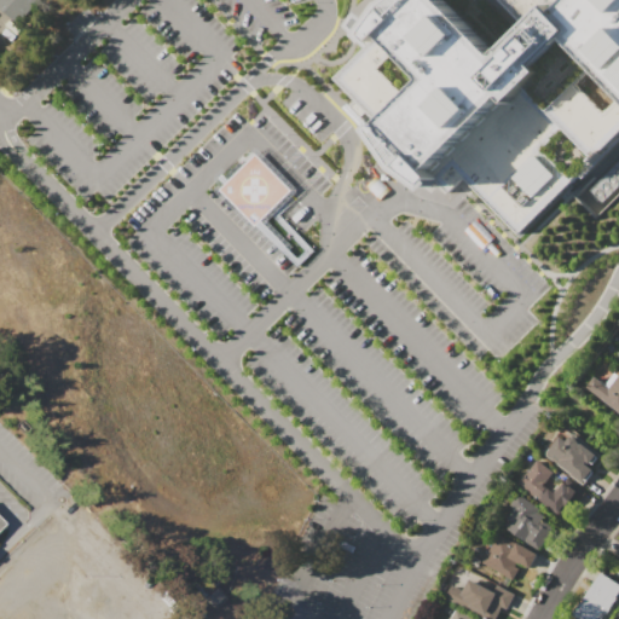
[(0,0),(30,0),(15,18),(0,5),(0,0)]
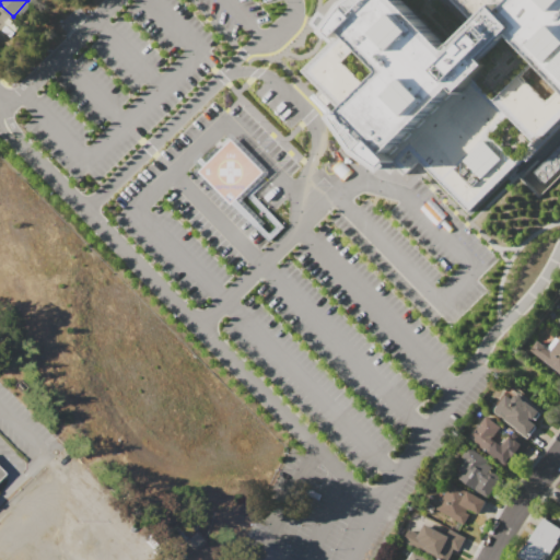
[(559,0),(559,127),(527,160),(524,156),(469,211),(420,161),(406,174),(398,165),(389,174),(366,159),(364,160),(354,150),(357,148),(336,117),(343,111),(333,100),(326,106),(316,96),(323,90),(304,71),(329,45),(308,24),(318,11),(335,22),(349,3),(353,0),(403,0),(448,46),(467,27),(440,0),(559,0)]
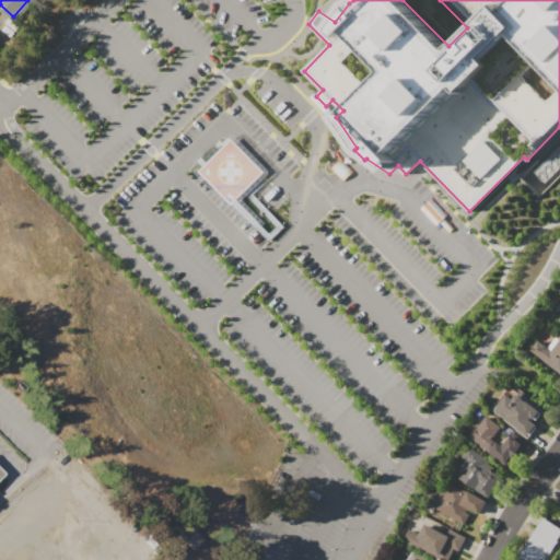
[(559,373),(529,349),(537,340),(547,348),(556,337),(559,339),(559,373)]
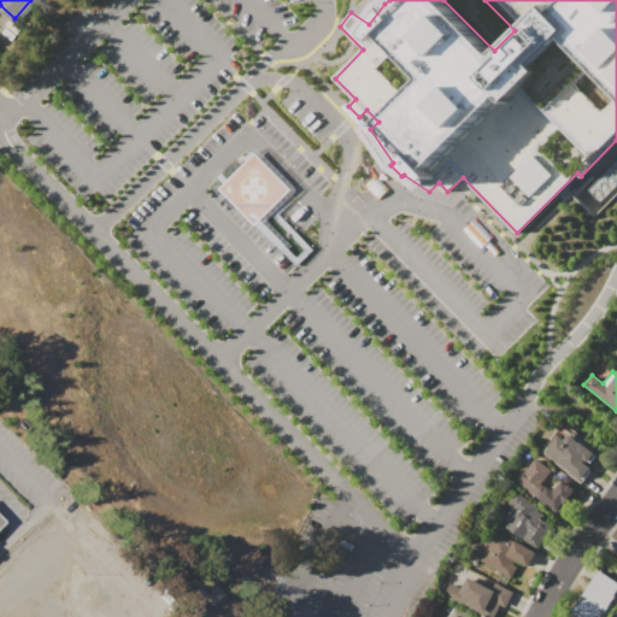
[(569,433),(597,454),(588,465),(592,469),(581,482),(544,453),(558,434),(564,439),(569,433)]
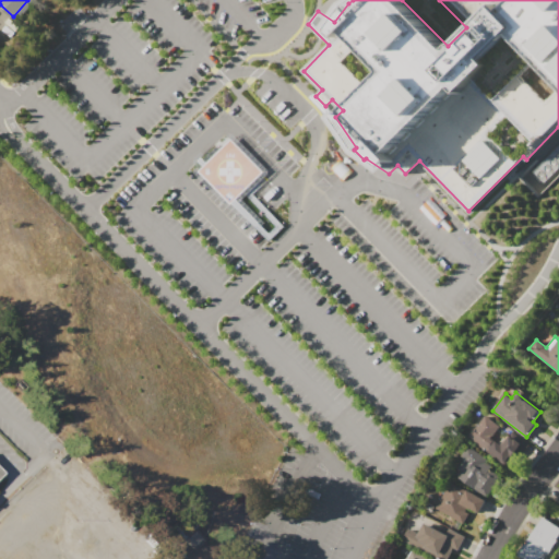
[(486,415),(500,427),(494,433),(502,442),(512,431),(530,445),(508,471),(467,436),(486,415)]
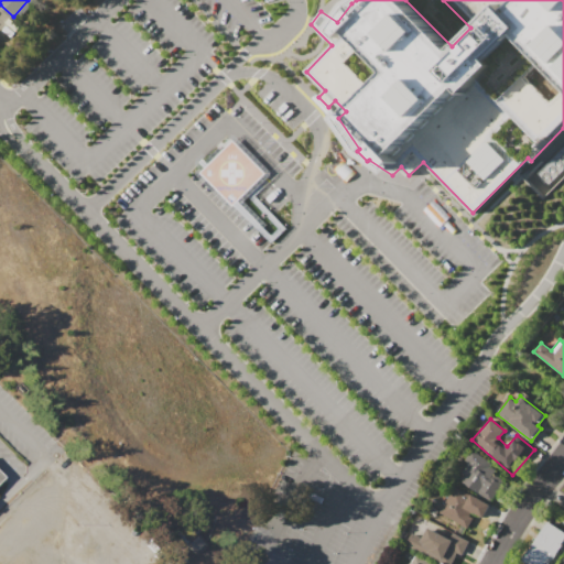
[(473,451),(510,479),(492,502),(463,479),(466,476),(462,473),(469,463),(465,459),(473,451)]
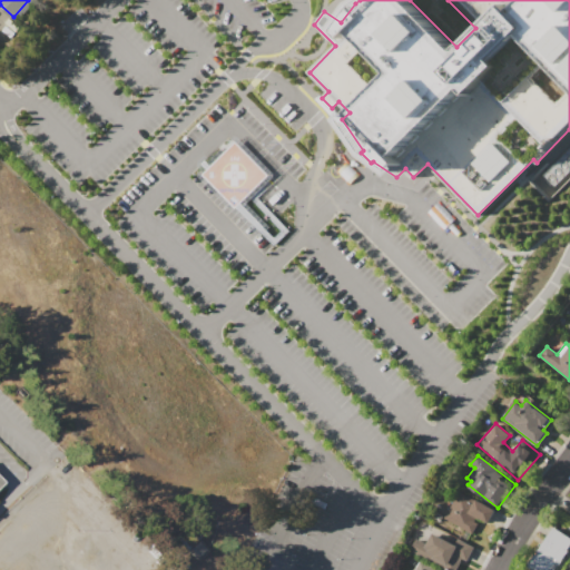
[(459,490),(494,510),(488,523),(475,517),(468,532),(443,519),(459,490)]
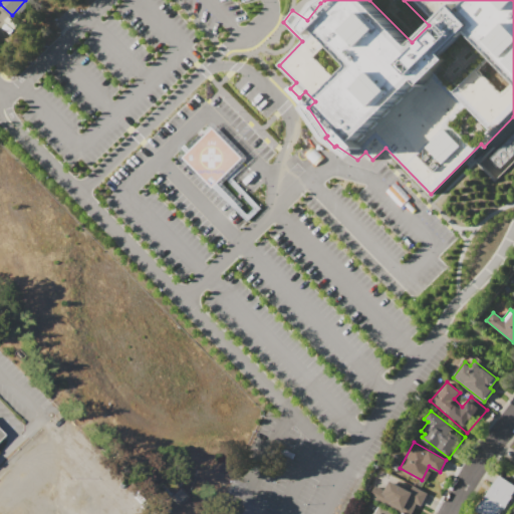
[(499,476),(513,485),(513,490),(498,513),(476,513),(475,513),(499,476)]
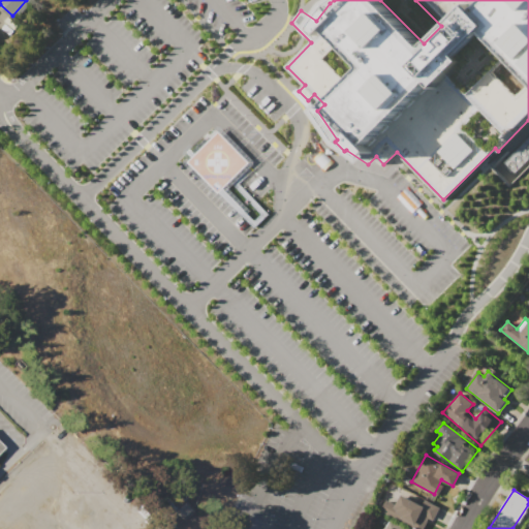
[(402,495),(422,505),(425,500),(439,508),(432,521),(429,519),(423,528),(411,528),(380,511),(386,499),(397,504),(402,495)]
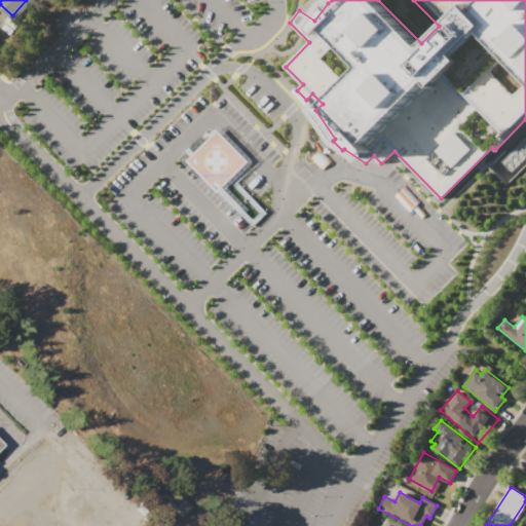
[(382,525),(387,517),(405,525),(382,525)]
